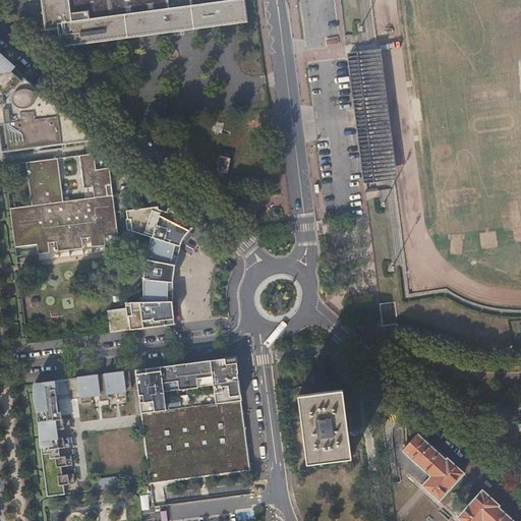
[(40,0),(45,30),(58,29),(60,47),(247,21),(244,0),(40,0)]
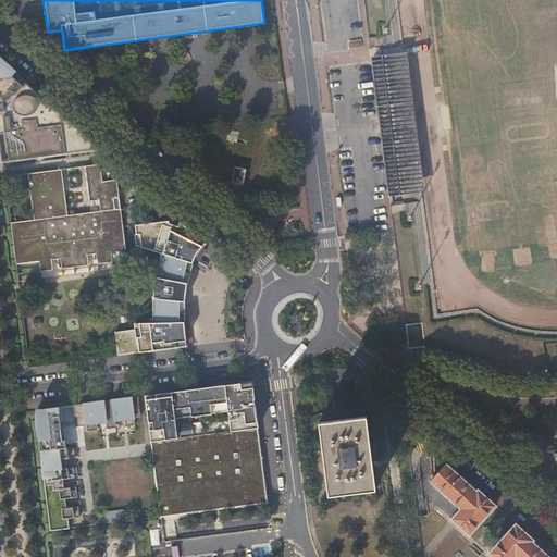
[(368,37),(369,48),(385,46),(384,35),(368,37)]
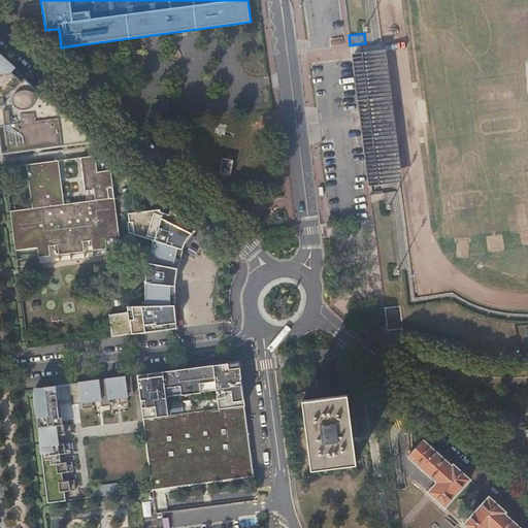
[(384,54),(352,58),(359,114),(378,110),(377,108),(390,105),(384,54)]
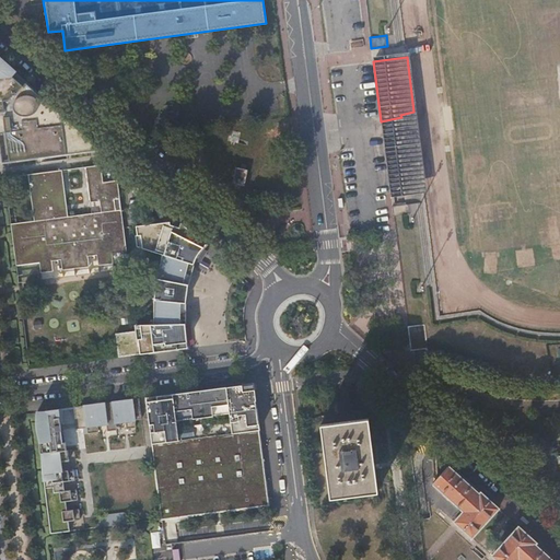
[(0,59),(0,144),(2,163),(98,151),(100,149),(62,116),(0,59)]
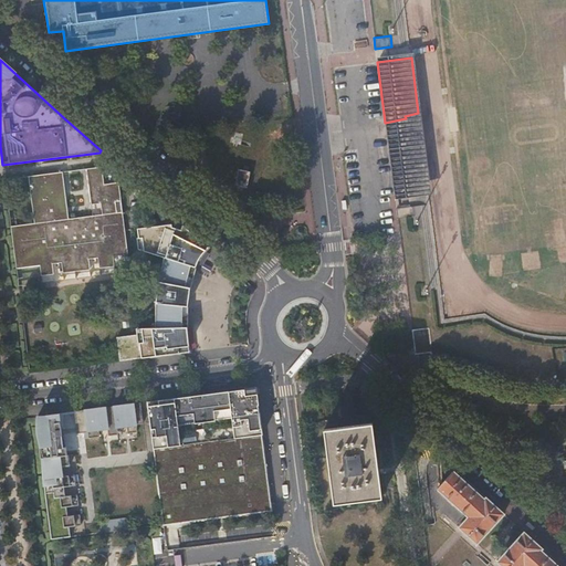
[(407,132),(386,134),(394,194),(428,189),(421,133),(407,135),(407,132)]
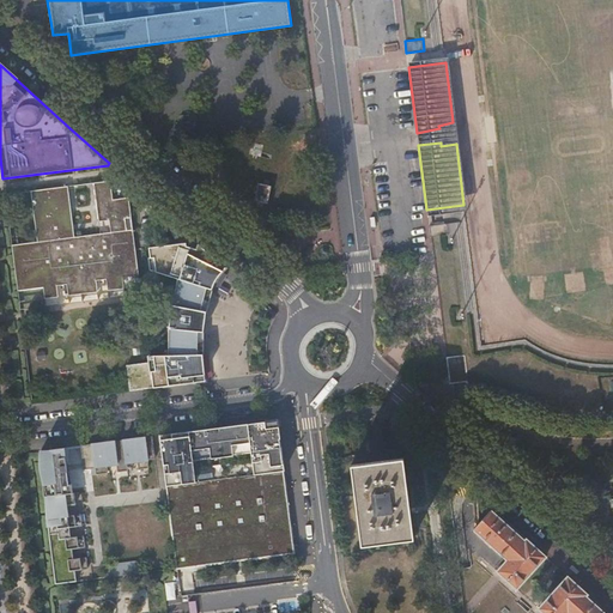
[(12,243),(20,309),(141,293),(129,198),(114,200),(111,181),(93,183),(98,218),(116,216),(117,231),(73,236),(67,186),(30,190),(36,241),(12,243)]
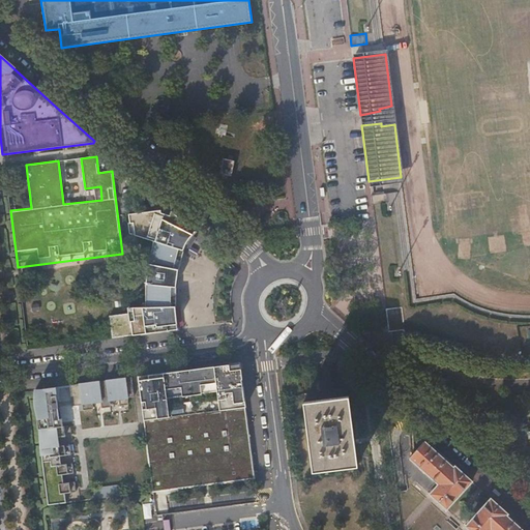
[(225,159),(222,174),(232,176),(235,162),(225,159)]
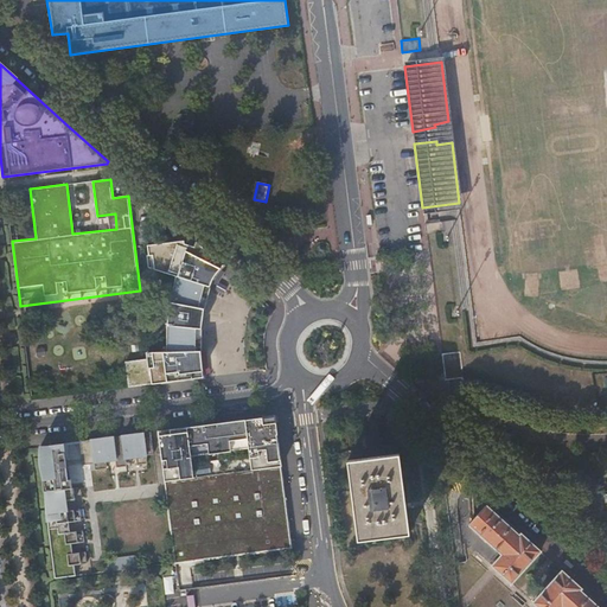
[(425,223),(426,235),(443,232),(442,221),(425,223)]
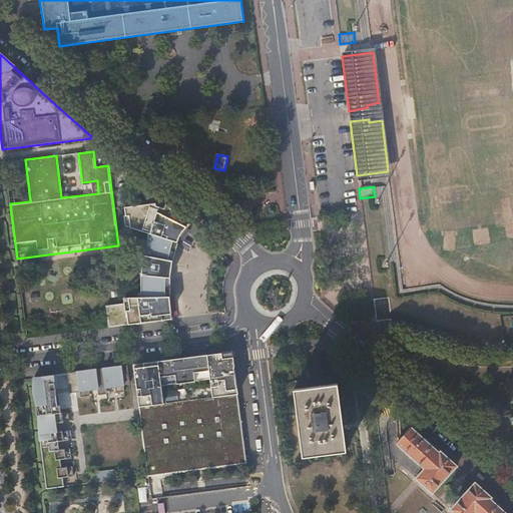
[(142,288),(169,284),(169,283),(170,277),(170,271),(172,261),(173,257),(174,249),(176,244),(177,241),(179,237),(180,233),(182,230),(184,228),(186,226),(189,223),(166,203),(127,207),(129,226),(151,233),(149,241),(147,247),(146,253),(143,272),(142,279),(142,288)]
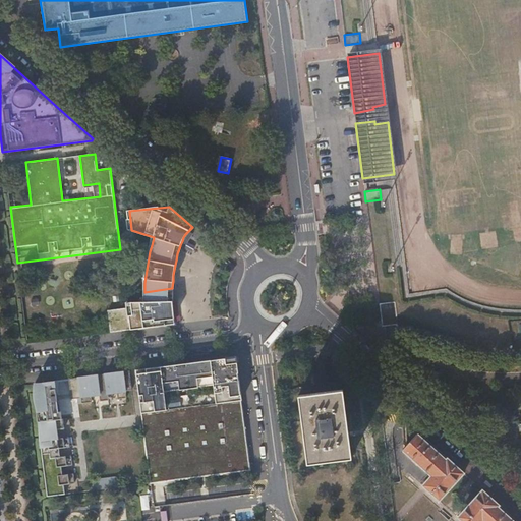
[(107,310),(110,333),(119,331),(142,328),(162,326),(174,324),(174,320),(173,312),(172,304),(172,296),(172,290),(172,288),(145,292),(145,301),(127,302),(127,308),(107,310)]
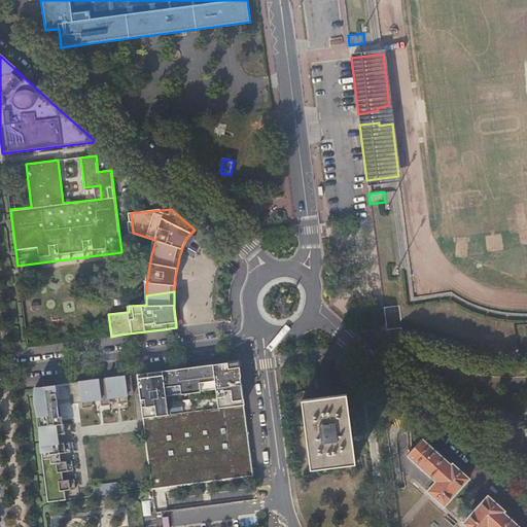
[(383,308),(386,329),(408,326),(407,319),(401,320),(399,306),(383,308)]
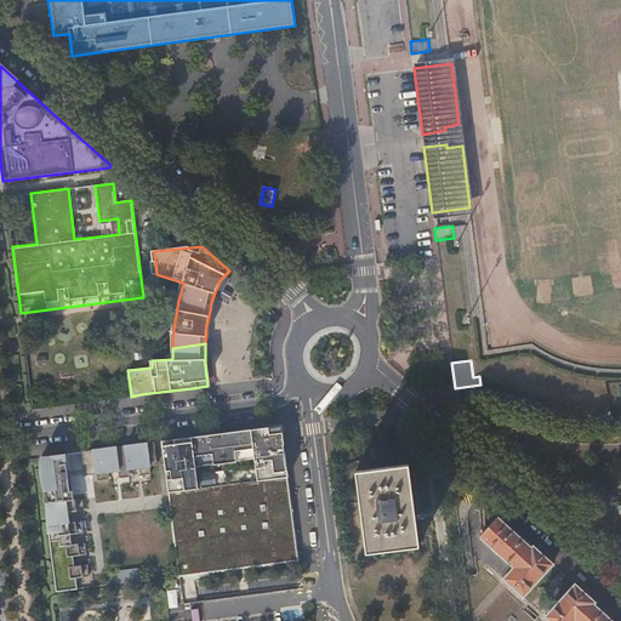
[(280,426),(163,442),(180,576),(298,560),(280,426)]
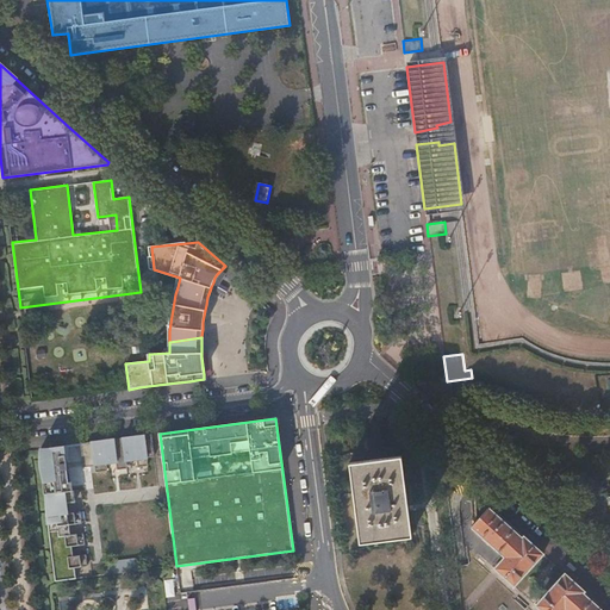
[(89,443),(88,442),(81,443),(85,467),(91,466),(92,473),(107,471),(107,465),(117,464),(117,470),(128,468),(128,461),(137,461),(138,467),(149,466),(148,458),(155,456),(151,434),(92,442),(92,443),(89,443)]
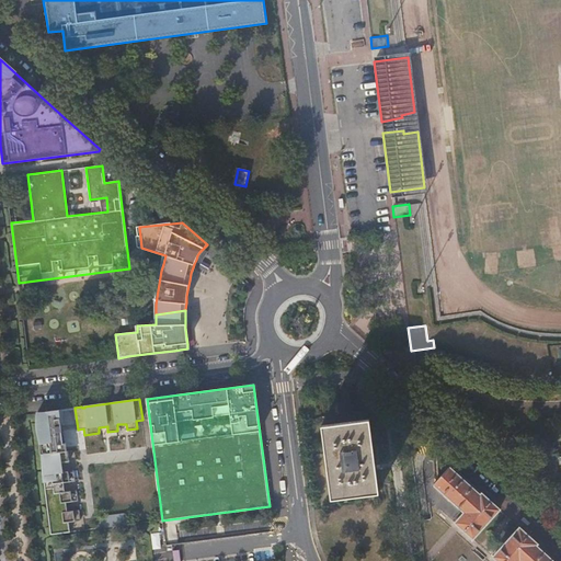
[(45,483),(50,531),(52,535),(70,533),(69,523),(81,521),(79,510),(68,512),(67,502),(78,501),(77,491),(65,492),(64,482),(76,481),(75,471),(63,472),(61,462),(70,461),(68,451),(67,451),(61,412),(59,412),(59,411),(52,412),(52,413),(45,413),(45,412),(37,413),(37,415),(37,421),(37,424),(37,428),(38,435),(43,455),(42,455),(43,466),(45,483)]
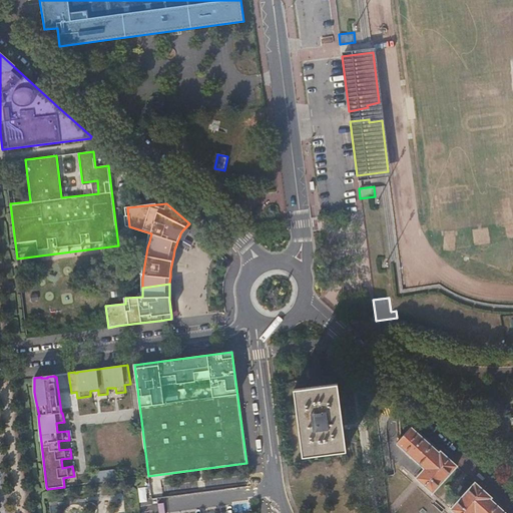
[(304,455),(347,449),(339,383),(296,388),(304,455)]
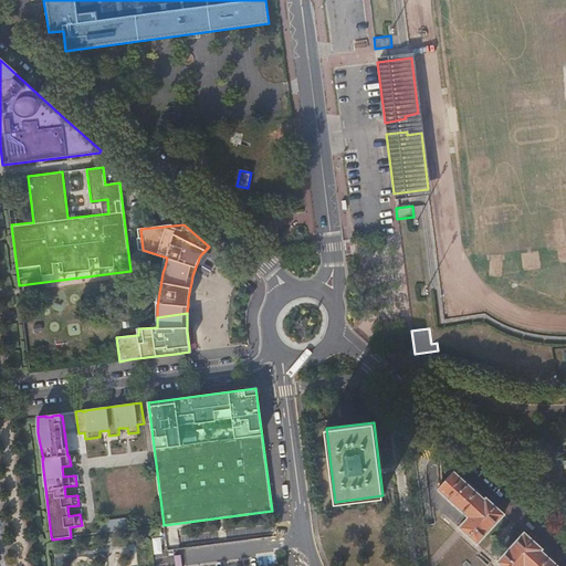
[(505,514),(456,470),(439,489),(469,517),(460,526),(478,543),(505,514)]
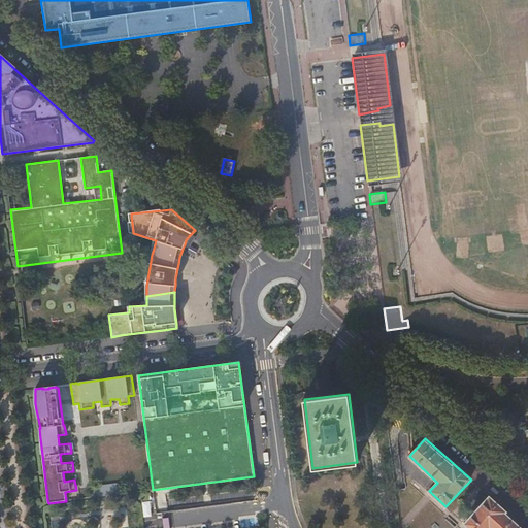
[(91,488),(93,497),(119,494),(118,489),(117,489),(116,485),(91,488)]
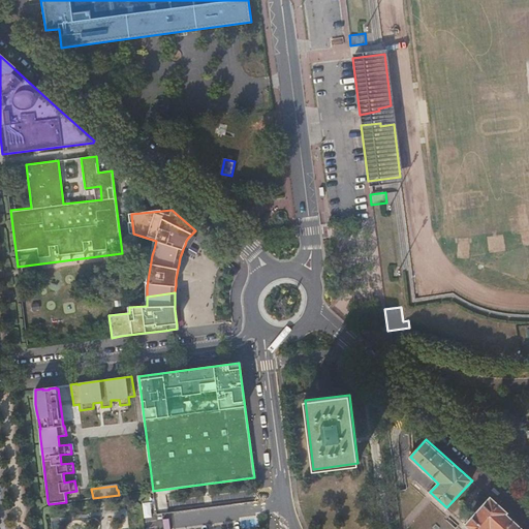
[(526,528),(491,498),(466,525),(470,528),(526,528)]
